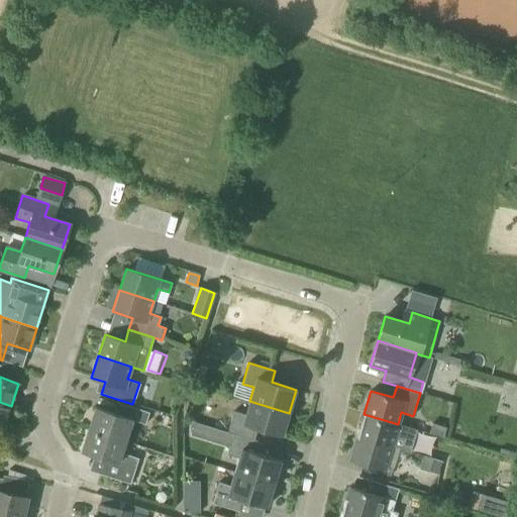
[(282,436),(289,413),(249,401),(245,415),(233,411),(227,432),(233,434),(253,440),(257,428),(282,436)]
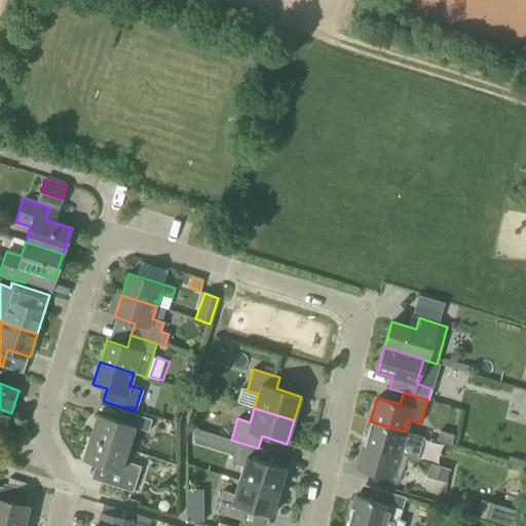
[(0,434),(4,436),(11,413),(0,409),(0,434)]
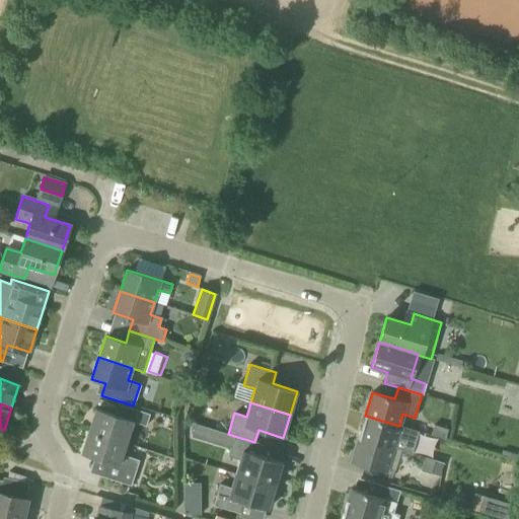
[(88,431),(126,443),(132,422),(146,426),(149,414),(127,406),(123,418),(95,410),(88,431)]
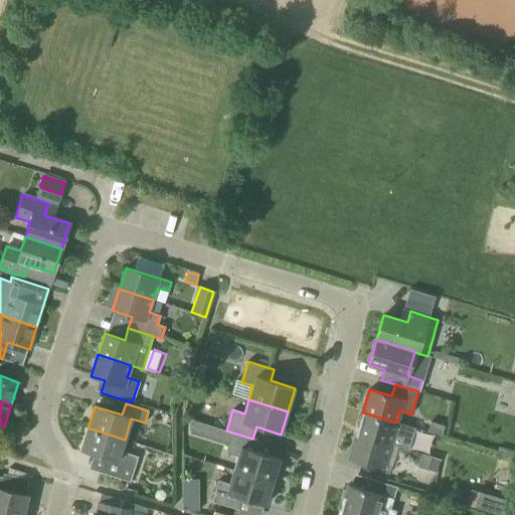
[(389,445),(396,422),(362,412),(355,435),(389,445)]
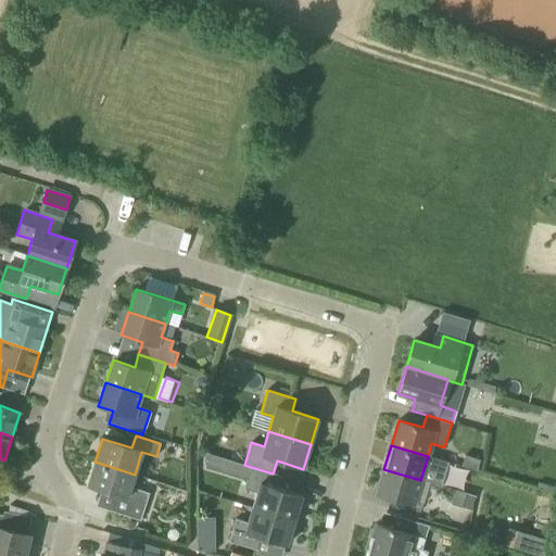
[(223,458),(209,454),(204,468),(218,472),(223,458)]
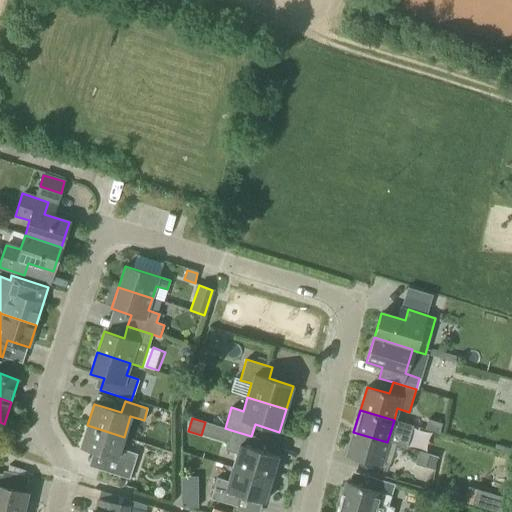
[(439,433),(442,423),(427,419),(424,429),(439,433)]
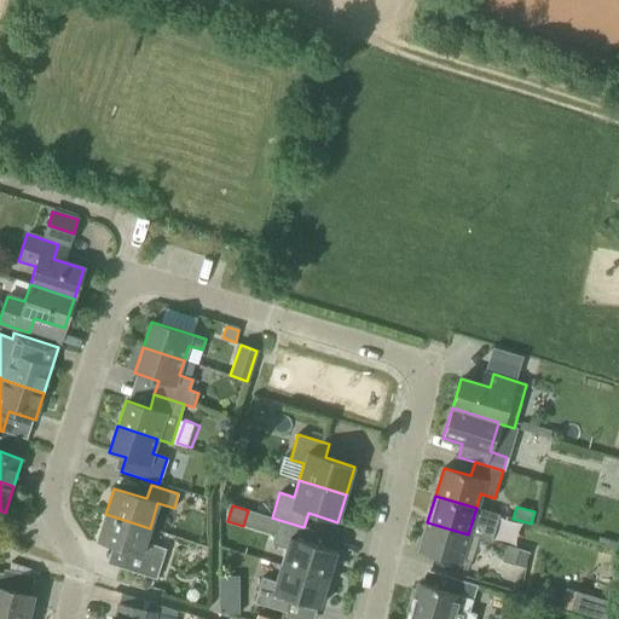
[(145,542),(150,528),(105,514),(97,541),(129,550),(123,570),(156,579),(166,549),(145,542)]
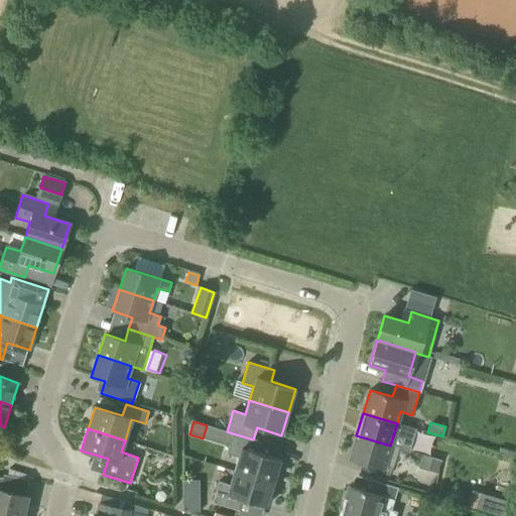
[(259,441),(253,439),(233,433),(227,454),(238,458),(234,472),(273,483),(280,460),(256,453),(259,441)]
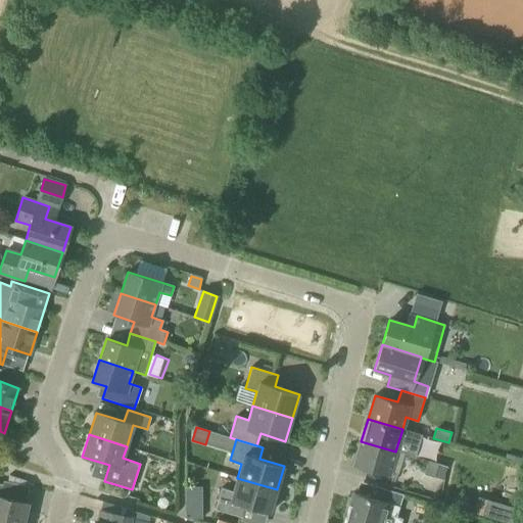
[(388,475),(395,452),(361,441),(353,464),(388,475)]
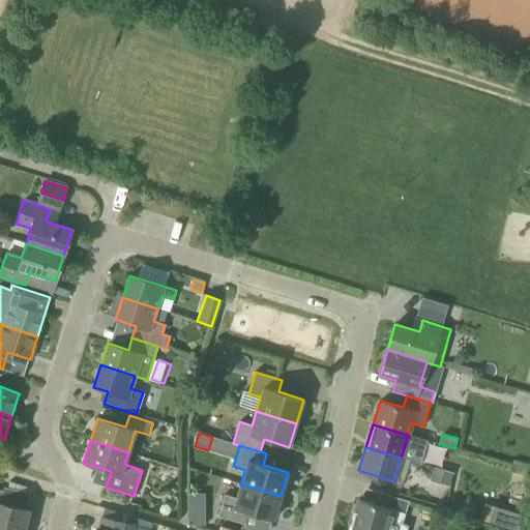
[(440,484),(443,471),(433,468),(429,480),(440,484)]
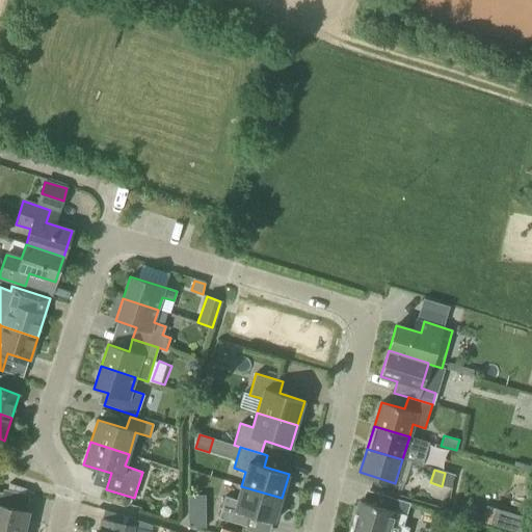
[(274,522),(282,498),(241,486),(237,500),(224,497),(218,519),(245,527),(249,514),(274,522)]
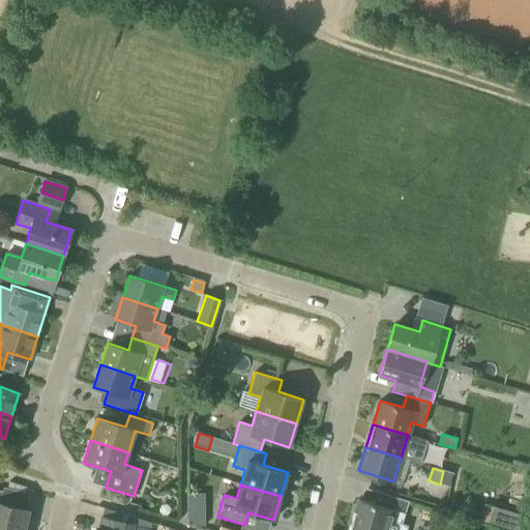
[(0,529),(3,529),(23,529),(28,509),(0,503),(0,500),(2,491),(0,490),(0,529)]
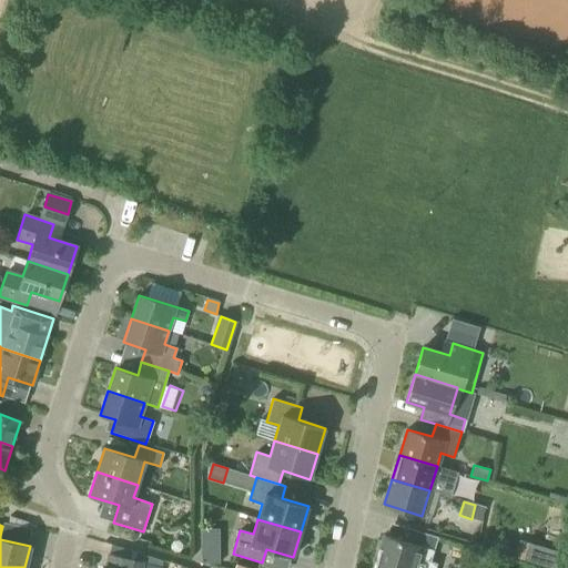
[(376,560),(403,567),(435,567),(437,564),(430,561),(437,537),(412,529),(408,543),(384,535),(376,560)]
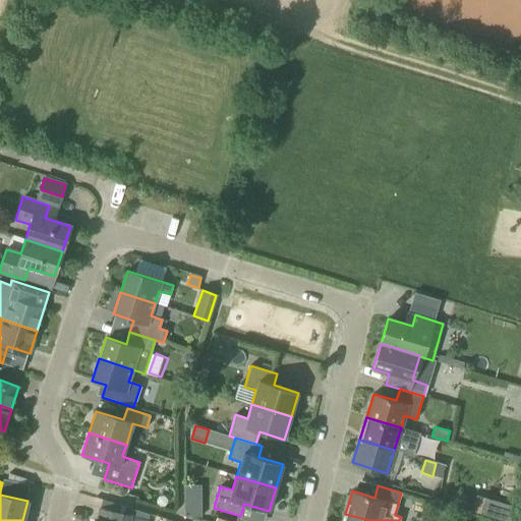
[(471,511),(473,504),(462,501),(459,510),(470,514),(471,511)]
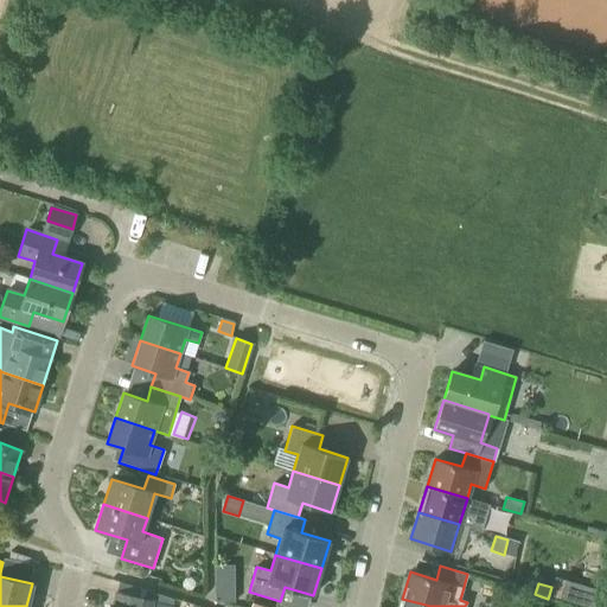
[(590,606),(596,590),(577,585),(572,602),(586,606),(590,606)]
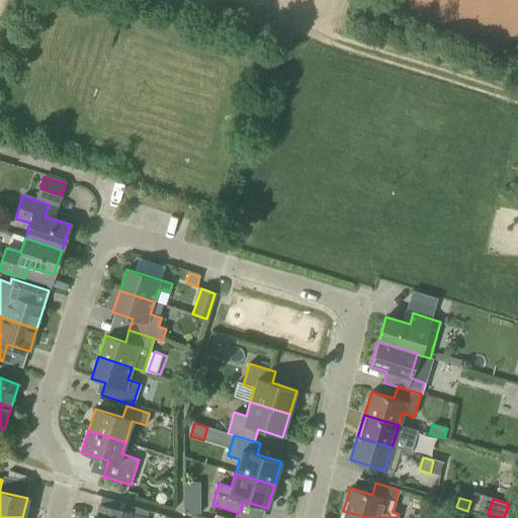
[(200,504),(183,504),(184,514),(200,514),(200,504)]
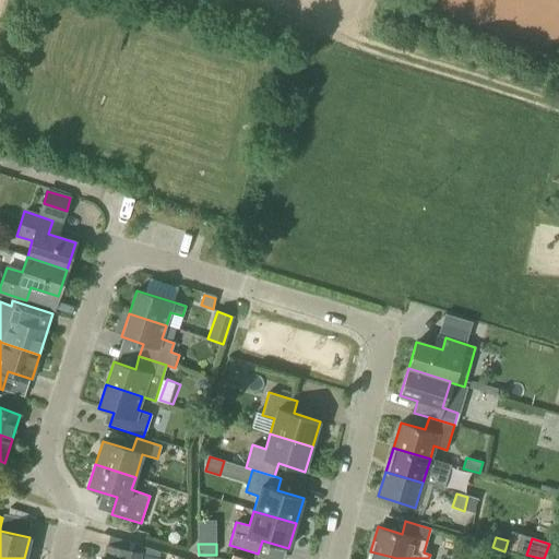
[(158,558),(106,547),(103,558),(102,558),(100,558),(99,558),(158,558)]
